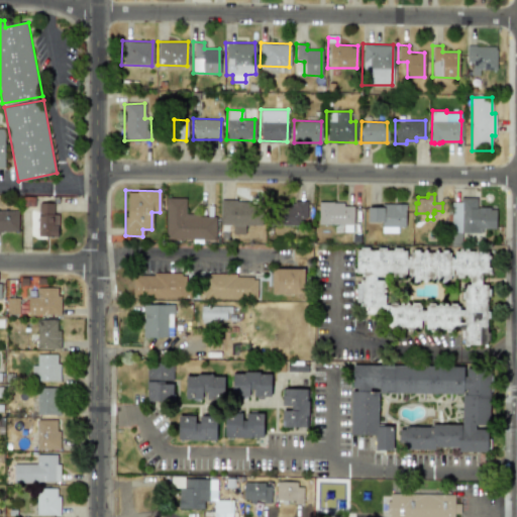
[(451,201),(460,201),(460,197),(477,197),(477,206),(491,206),(491,208),(496,208),(496,227),(482,228),(482,229),(480,229),(480,232),(461,232),(461,244),(451,244),(451,201)]
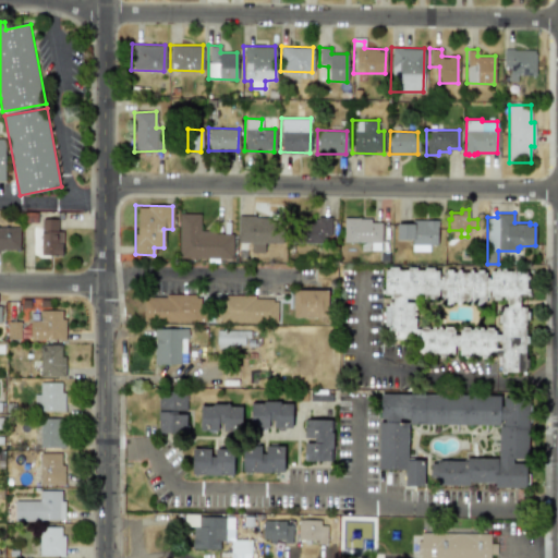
[(199,214),(179,214),(179,258),(232,258),(232,232),(199,232),(199,214)]
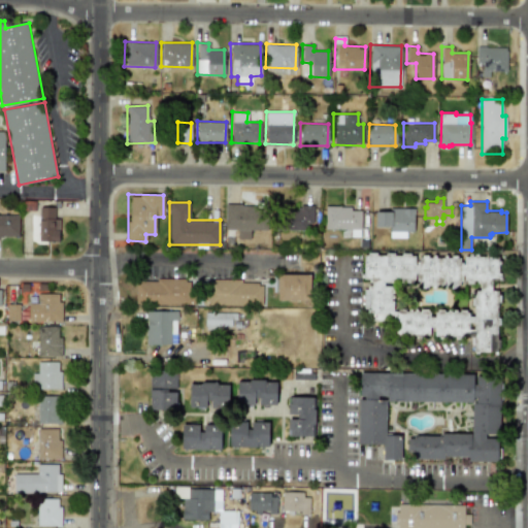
[(224,230),(238,230),(238,238),(250,238),(250,230),(267,230),(267,205),(225,205),(224,230)]
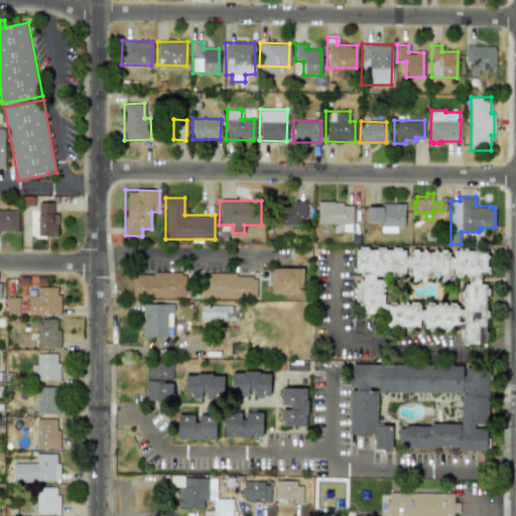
[(295,225),(295,219),(305,219),(305,201),(292,201),(292,206),(281,206),(281,225),(295,225)]
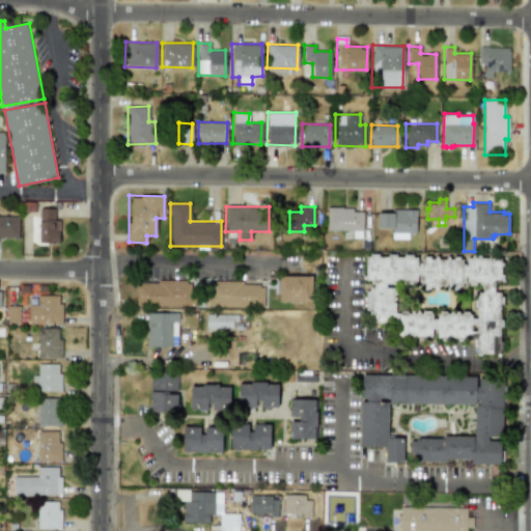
[(327,206),(342,206),(342,207),(353,207),(353,211),(363,211),(362,229),(327,229),(327,206)]
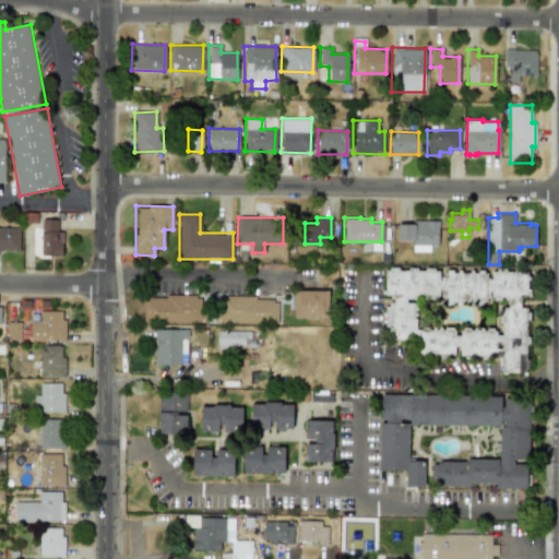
[(40,256),(61,256),(62,230),(58,230),(58,219),(42,218),(40,256)]
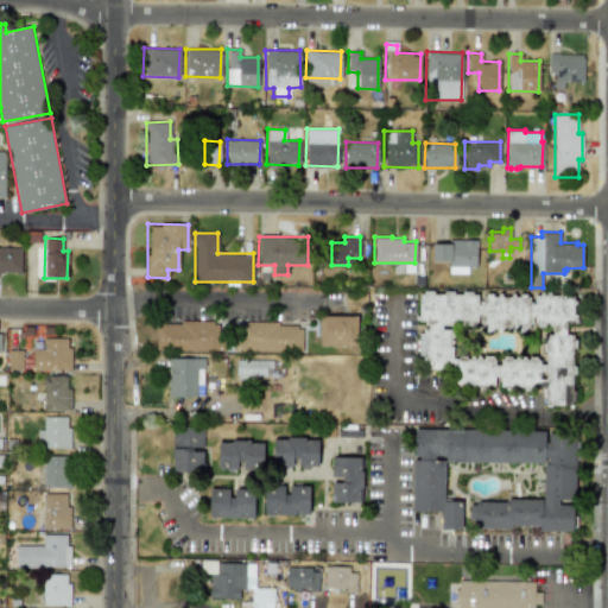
[(432,242),(449,242),(449,239),(477,239),(477,246),(476,246),(476,266),(468,266),(468,273),(449,272),(449,259),(432,259),(432,242)]
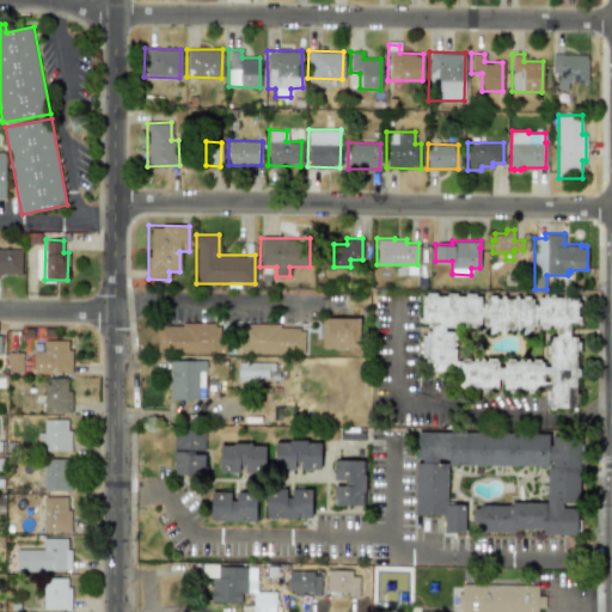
[(0,274),(20,275),(20,249),(0,249),(0,274)]
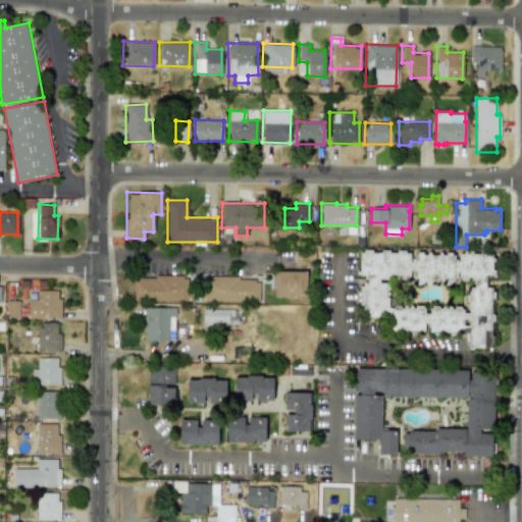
[(493,254),(456,253),(456,254),(412,254),(412,252),(359,251),(359,275),(367,275),(367,285),(359,285),(359,307),(367,307),(367,318),(392,318),(392,331),(426,332),(467,332),(467,348),(492,349),(492,289),(486,289),(486,276),(493,276),(493,254)]
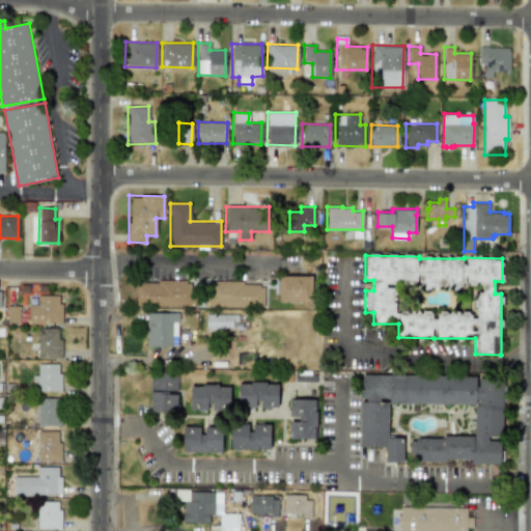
[(278,303),(311,302),(311,275),(278,276),(278,303)]
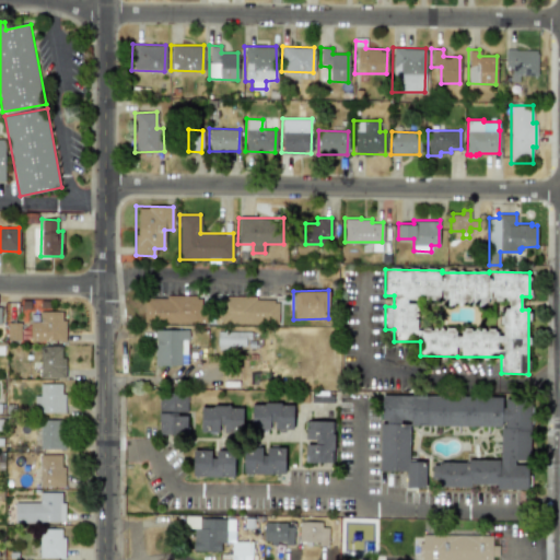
[(143,296),(143,323),(202,323),(202,296),(143,296)]
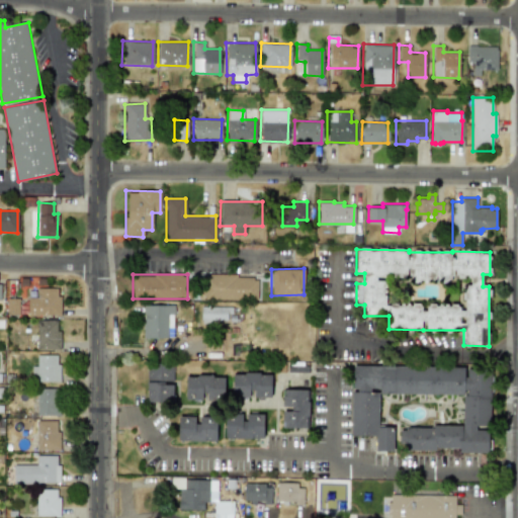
[(203,275),(203,298),(257,299),(257,275),(203,275)]
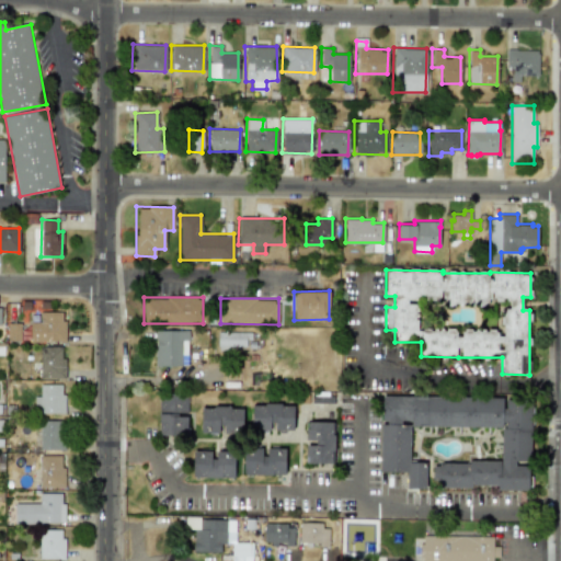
[(64,311),(38,312),(38,322),(30,322),(30,342),(64,342),(64,311)]
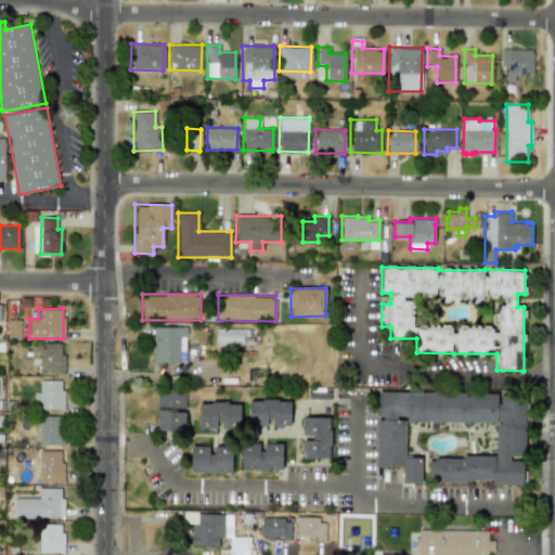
[(153,362),(185,362),(184,326),(153,326),(153,362)]
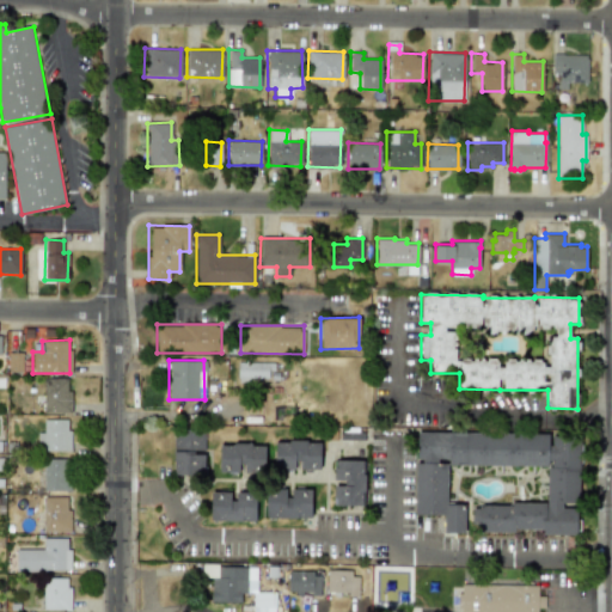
[(237,380),(273,380),(273,362),(237,362),(237,380)]
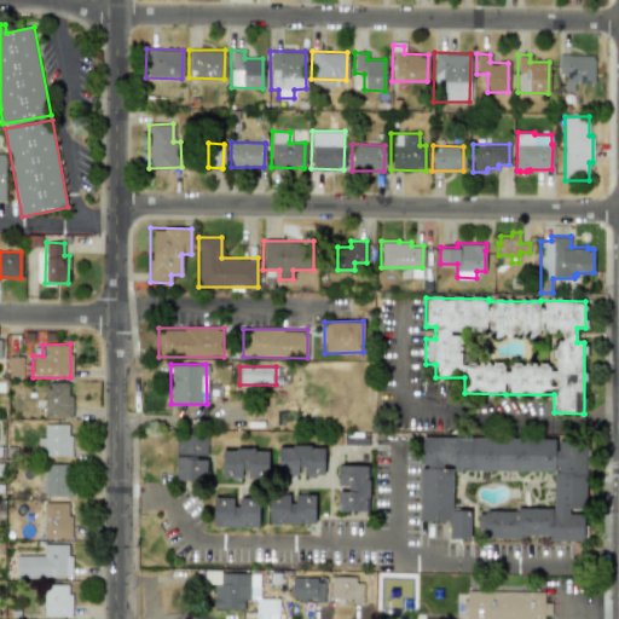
[(70,417),(70,382),(44,382),(44,418),(70,417)]
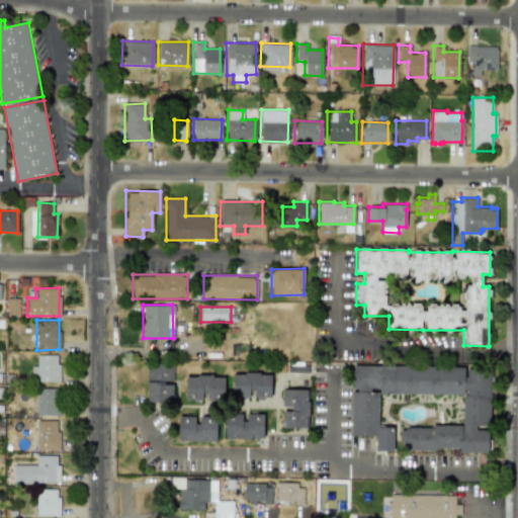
[(59,355),(36,355),(36,366),(31,366),(30,382),(58,382),(59,355)]
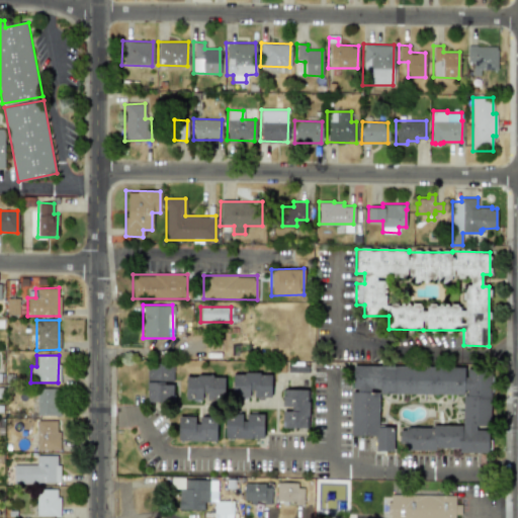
[(173,401),(171,362),(146,363),(147,402),(173,401)]
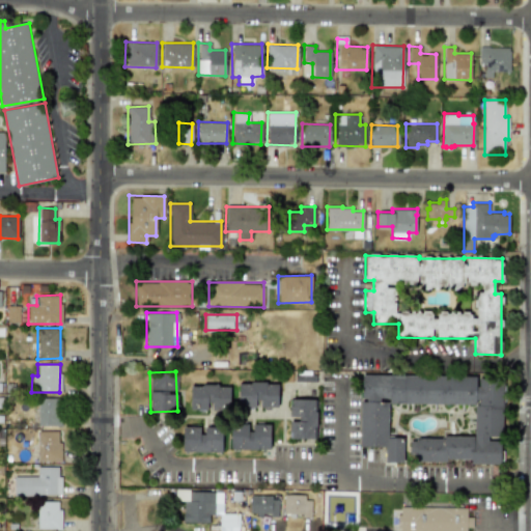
[(388,402),(474,404),(473,439),(410,437),(409,459),(470,462),(470,464),(500,464),(500,439),(501,439),(503,378),(476,378),(476,376),(361,373),(361,399),(360,399),(359,446),(385,447),(384,462),(402,463),(402,438),(387,437),(388,402)]
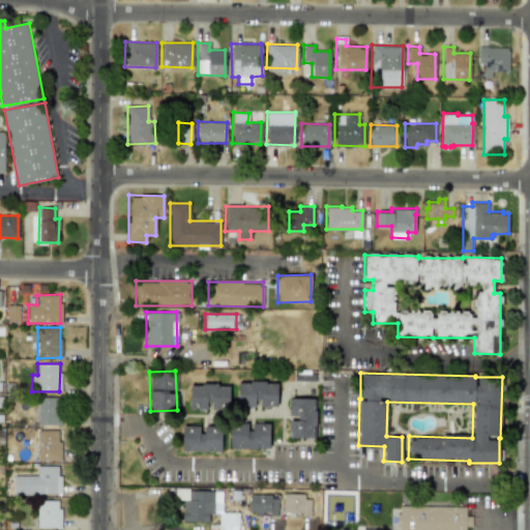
[(276,382),(237,381),(237,405),(257,405),(257,406),(276,407),(276,382)]
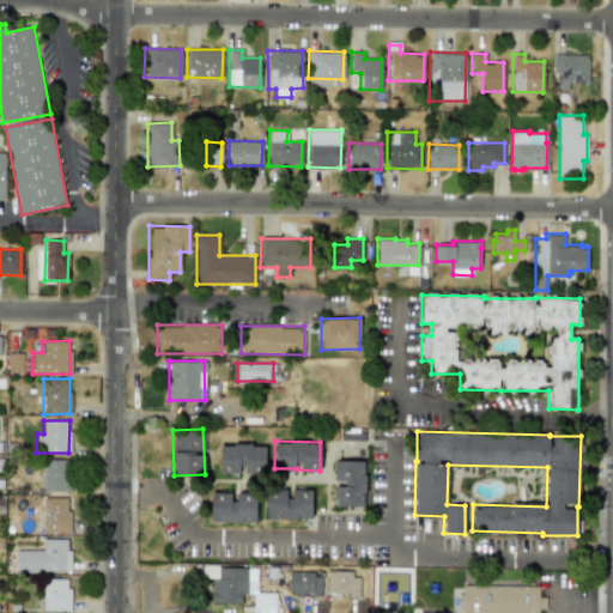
[(241,473),(241,474),(256,474),(256,467),(265,467),(265,445),(219,444),(219,473),(241,473)]
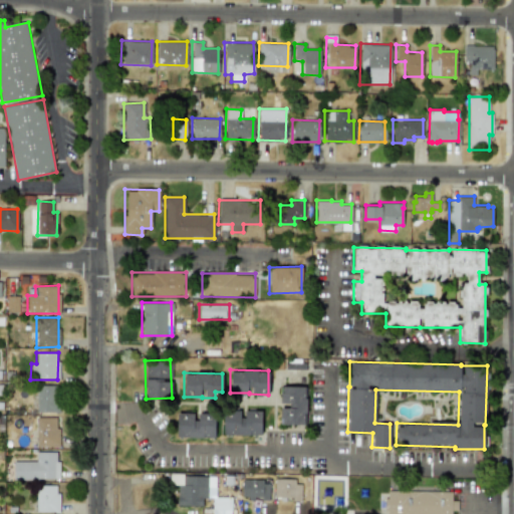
[(36,412),(58,413),(59,386),(36,384),(36,412)]
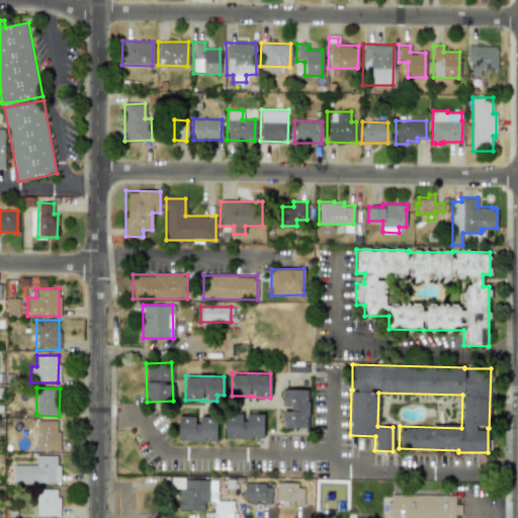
[(281,409),(281,427),(308,428),(309,390),(282,389),(282,409),(281,409)]
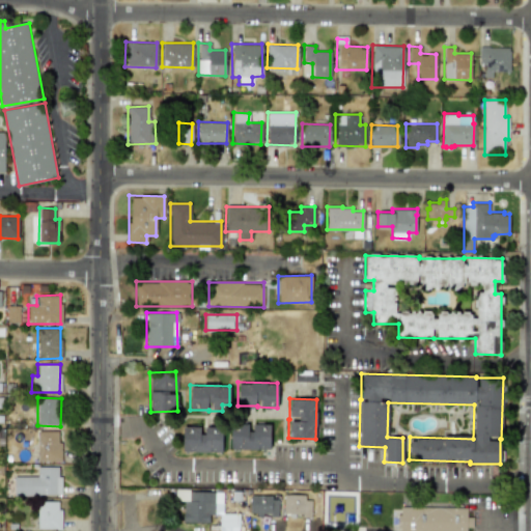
[(270,424),(250,424),(230,423),(230,449),(269,449),(270,424)]
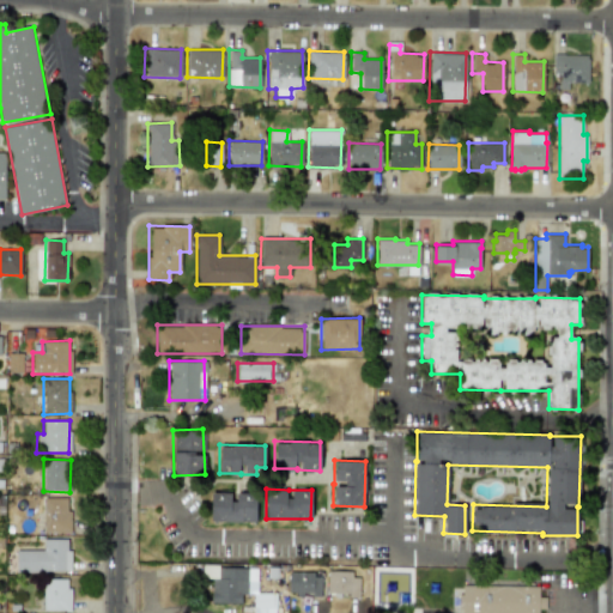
[(232,492),(232,493),(211,492),(210,521),(255,522),(255,493),(232,492)]
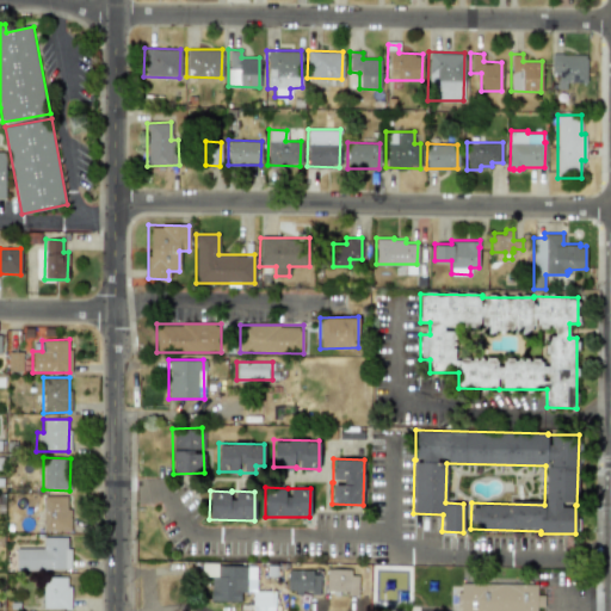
[(69,531),(68,495),(42,497),(43,531),(69,531)]
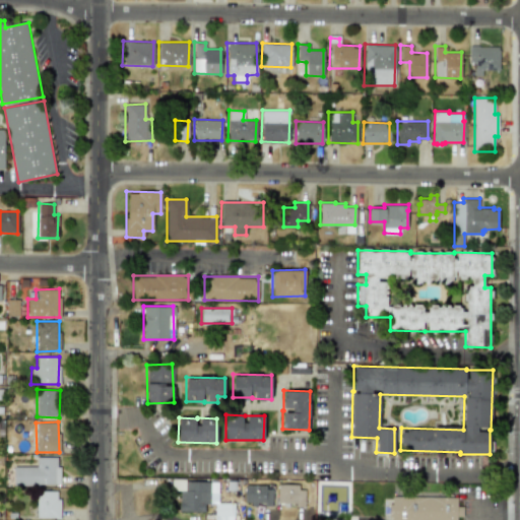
[(14,466),(37,466),(37,457),(58,457),(58,466),(61,466),(61,483),(14,485),(14,466)]
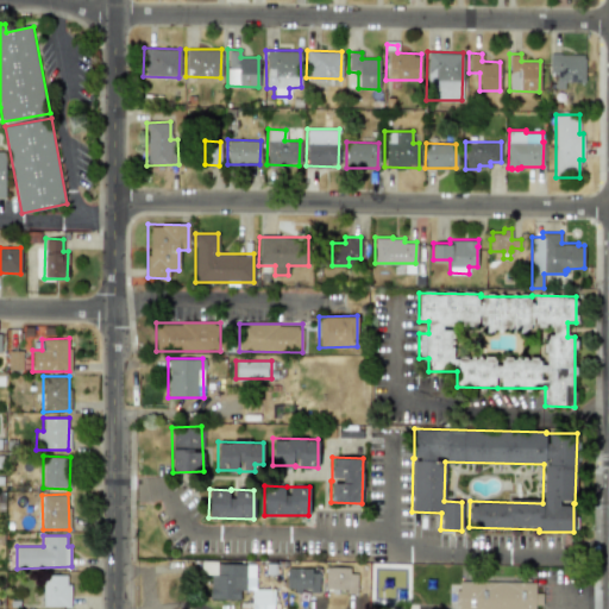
[(201,562),(201,575),(211,575),(209,598),(239,600),(239,589),(240,589),(240,591),(246,591),(246,590),(248,590),(251,590),(251,604),(251,608),(274,608),(274,604),(274,588),(256,589),(256,577),(255,577),(255,565),(245,565),(217,564),(217,562),(201,562)]
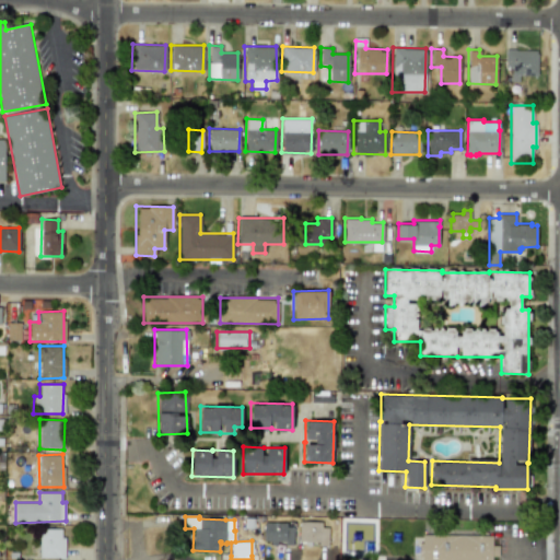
[(328,523),(299,522),(298,544),(327,544),(328,523)]
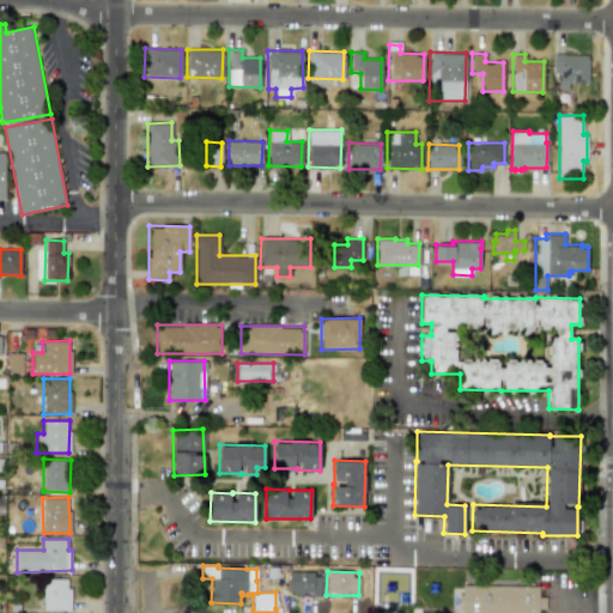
[(289,572),(287,594),(320,595),(321,574),(289,572)]
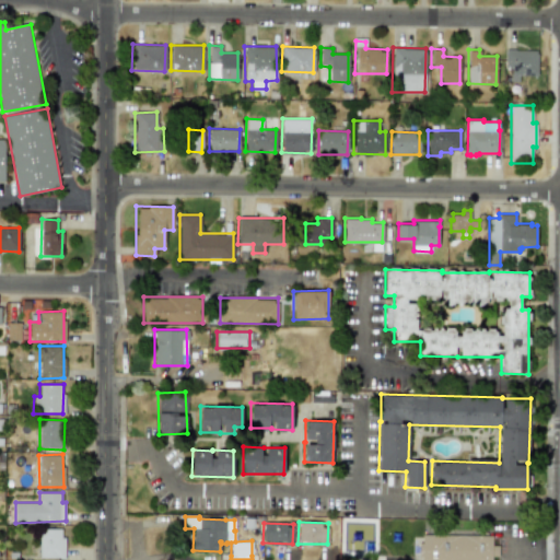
[(62,528),(38,528),(38,558),(63,558),(62,528)]
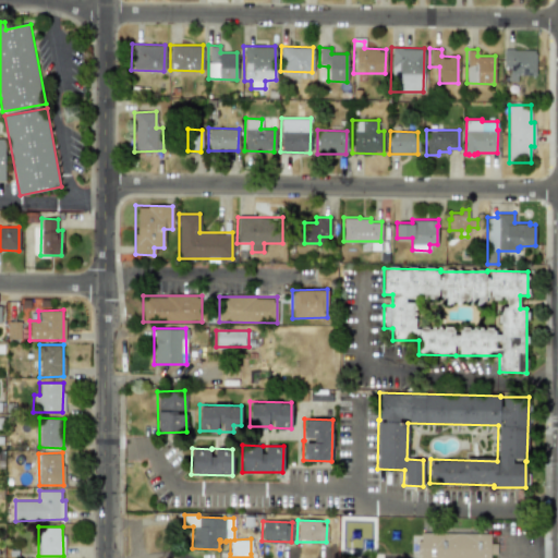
[(419,557),(489,557),(489,554),(496,554),(496,543),(489,543),(489,533),(419,532),(419,557)]
